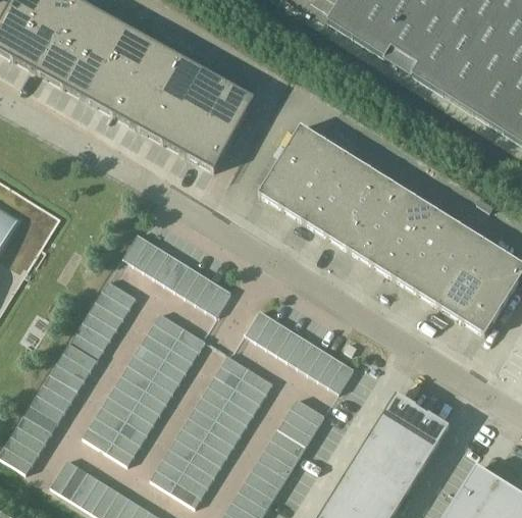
[(11,0),(6,9),(33,23),(46,0),(11,0)]
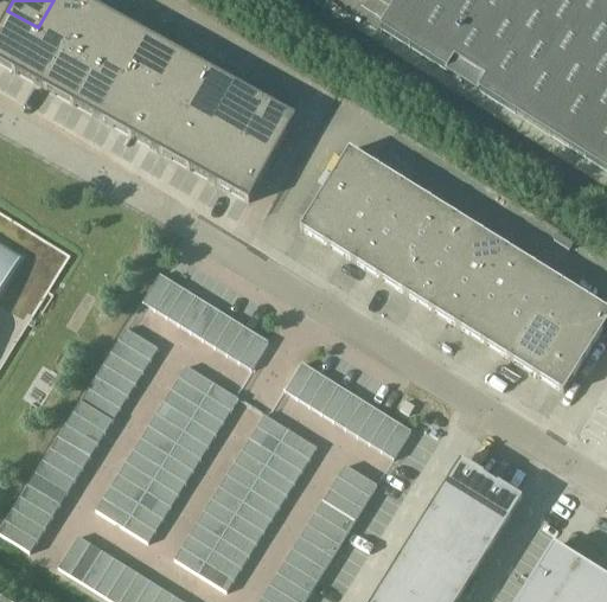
[(53,0),(38,27),(68,44),(91,1),(89,0),(53,0)]
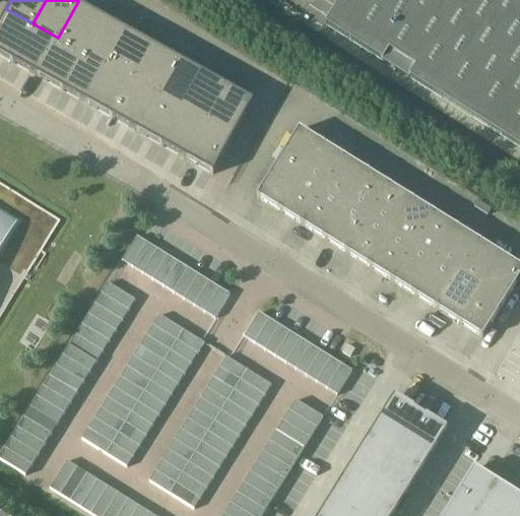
[(339,0),(326,22),(519,144),(519,0),(339,0)]
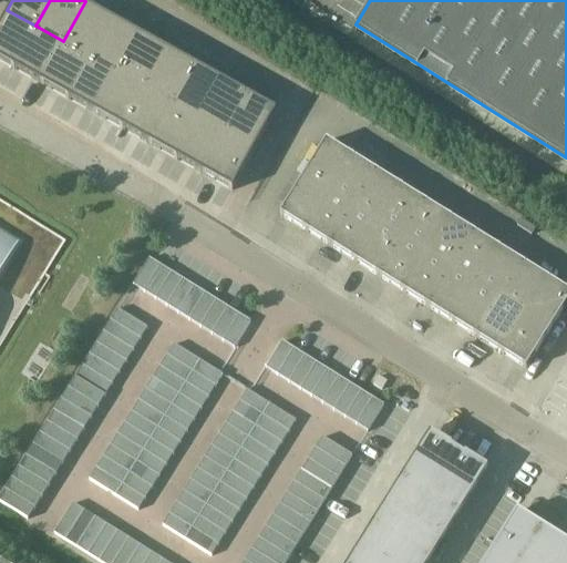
[(63,41),(90,57),(112,17),(85,1),(63,41)]
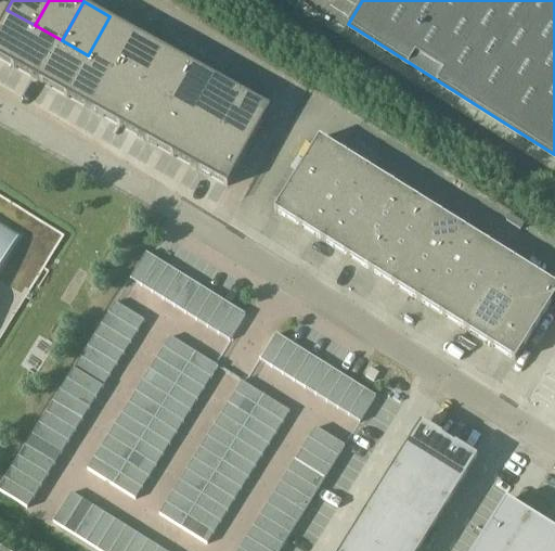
[(0,22),(0,56),(13,64),(35,25),(7,10),(0,22)]
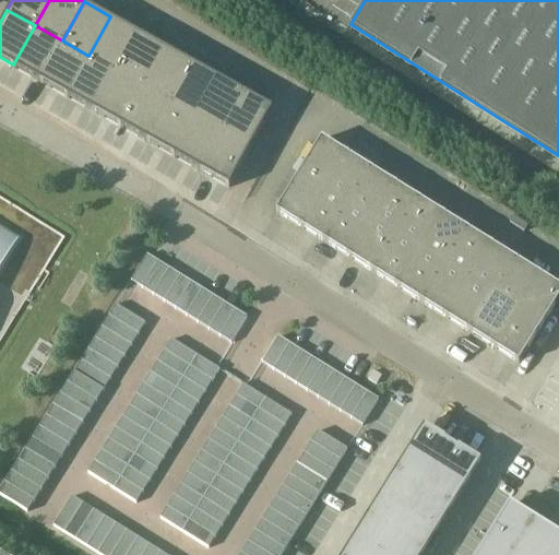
[(110,16),(88,56),(116,70),(138,32),(110,16)]
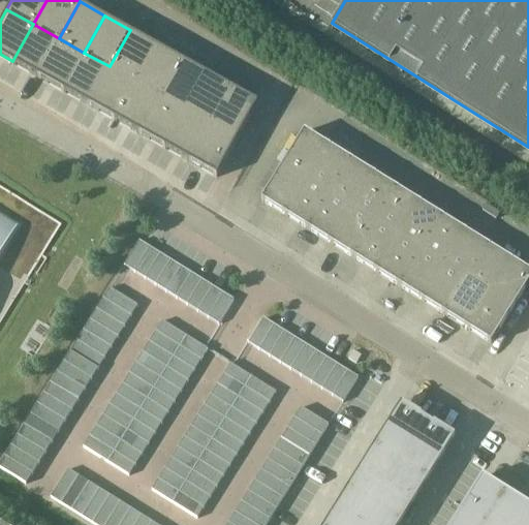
[(33,24),(12,61),(38,75),(59,38),(33,24)]
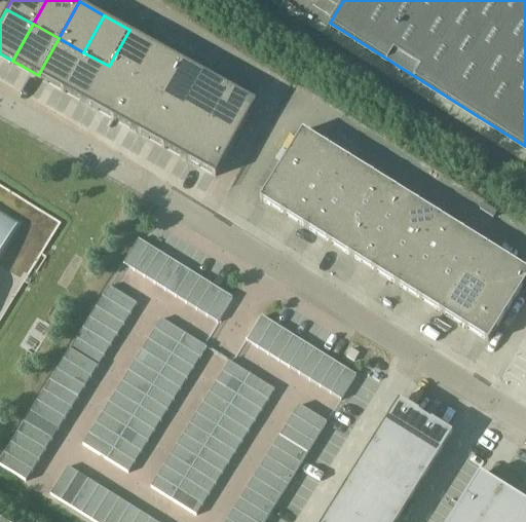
[(154,43),(129,30),(109,66),(134,80),(154,43)]
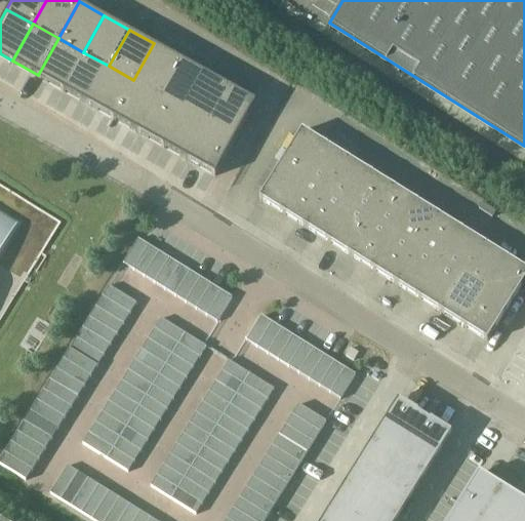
[(58,38),(38,75),(64,88),(83,52),(58,38)]
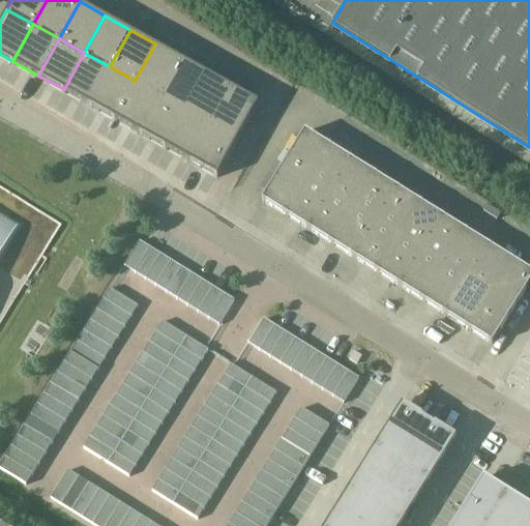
[(155,44),(135,81),(160,94),(181,58),(155,44)]
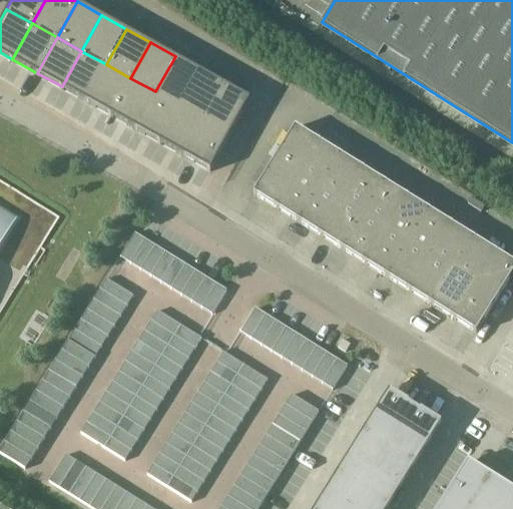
[(106,64),(81,51),(62,86),(86,100),(106,64)]
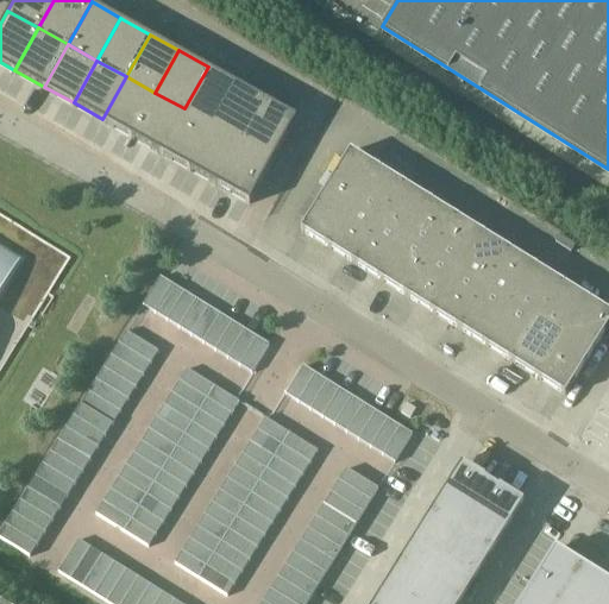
[(237,82),(208,67),(184,108),(213,125),(237,82)]
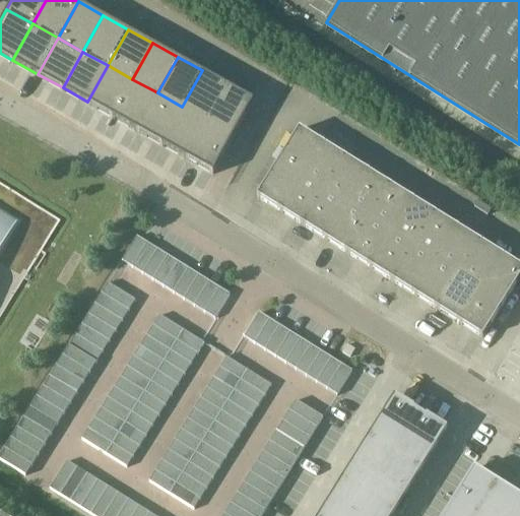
[(108,65),(87,102),(112,115),(132,79),(108,65)]
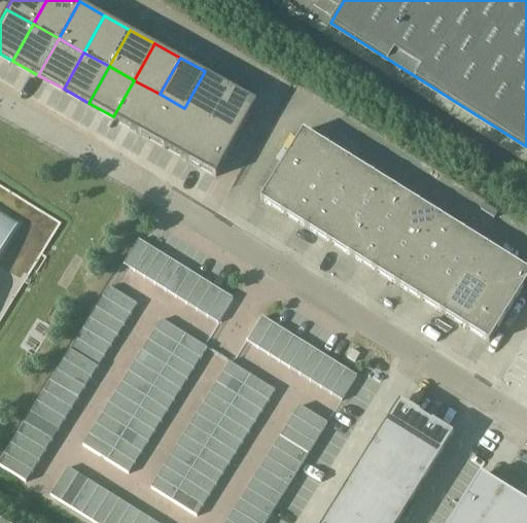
[(184,108),(210,123),(230,85),(205,71),(184,108)]
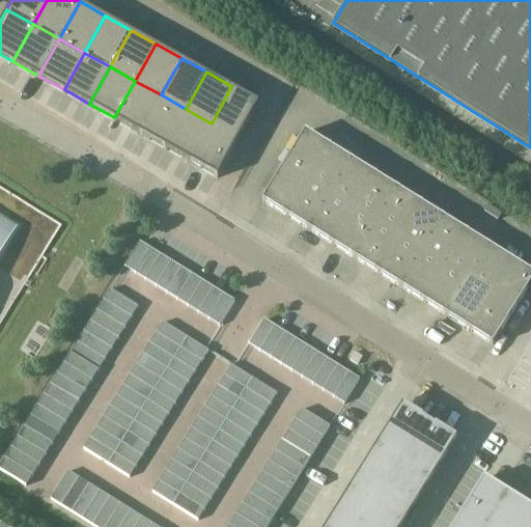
[(135,81),(114,117),(140,132),(161,94),(135,81)]
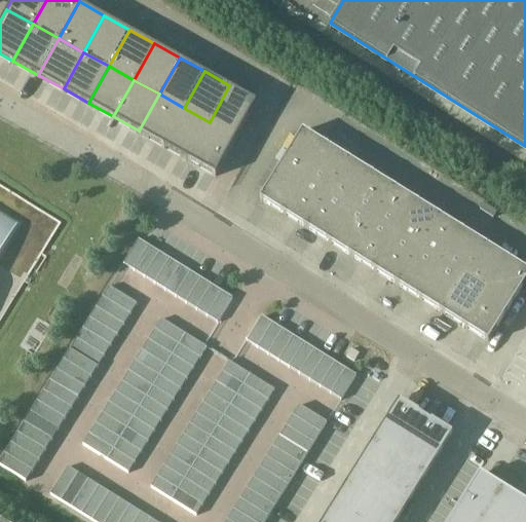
[(256,100),(229,85),(210,122),(235,137),(256,100)]
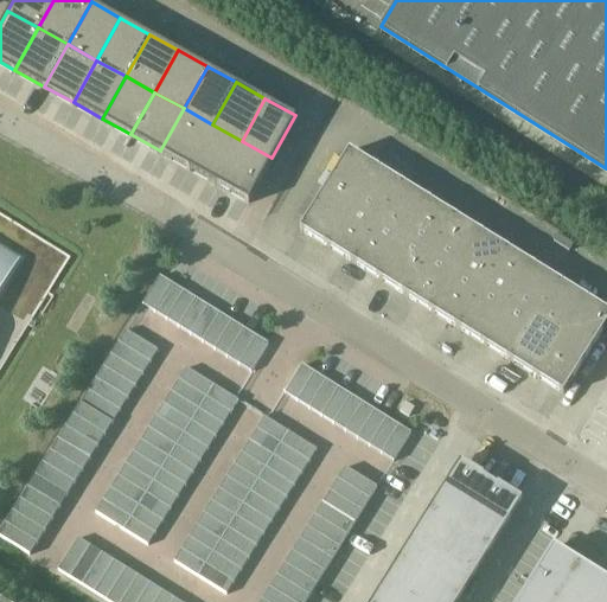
[(184,108),(160,151),(189,167),(212,125),(184,108)]
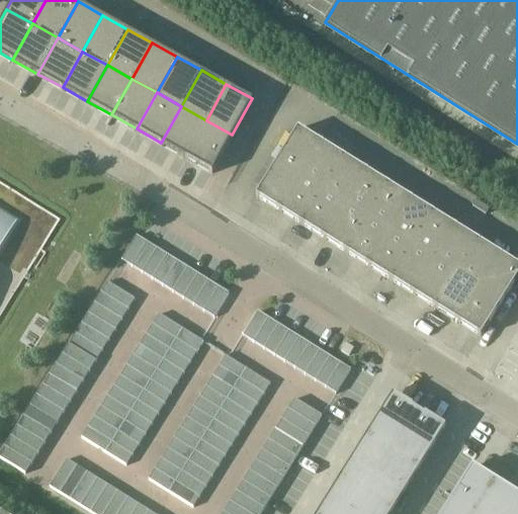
[(161,143),(186,156),(206,120),(181,106),(161,143)]
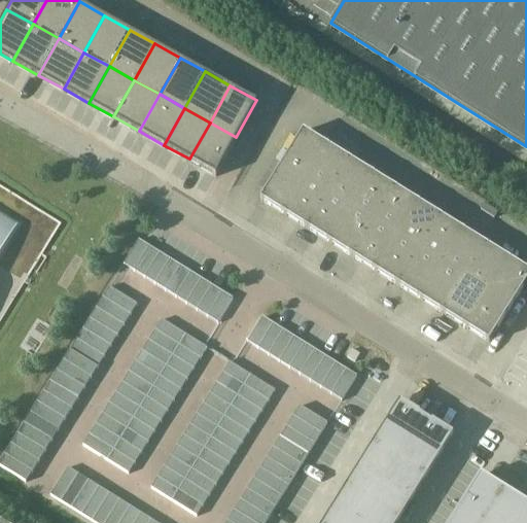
[(189,159),(216,174),(236,137),(210,123),(189,159)]
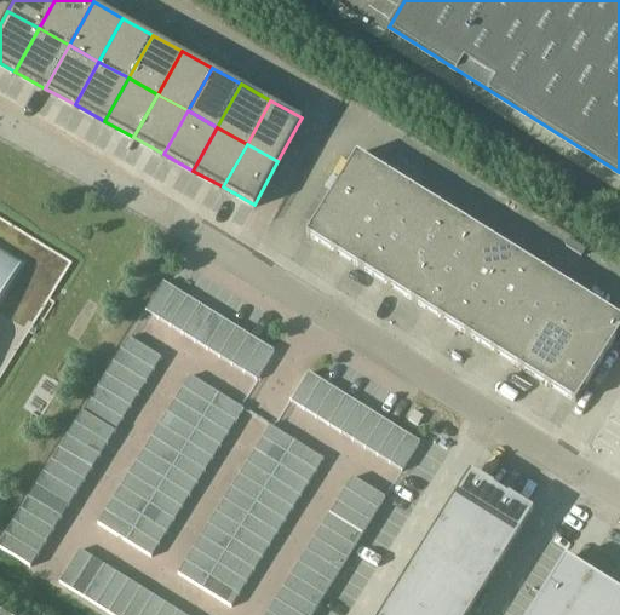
[(359,208),(384,167),(356,150),(332,191),(359,208)]
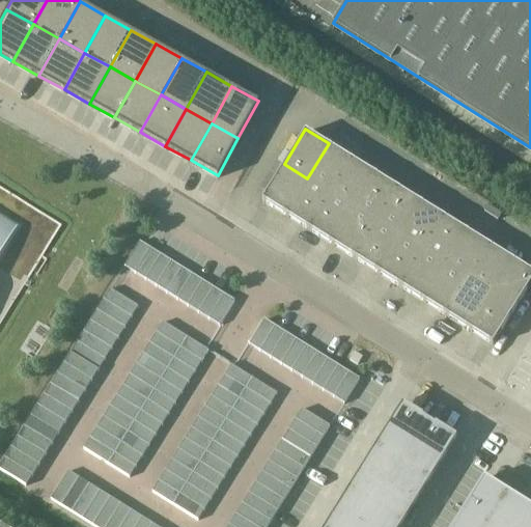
[(330,192),(352,158),(329,143),(307,178),(330,192)]
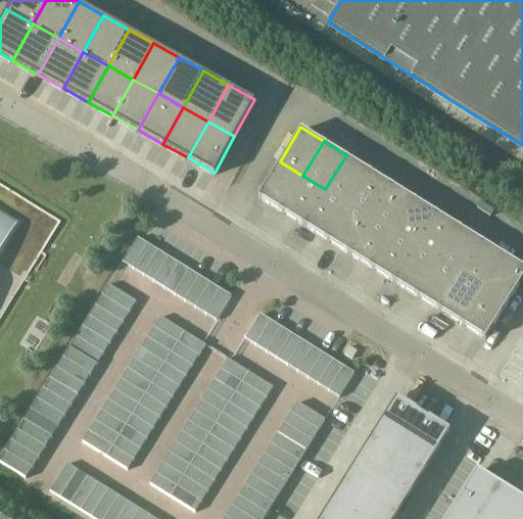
[(347,203),(369,170),(346,155),(325,189),(347,203)]
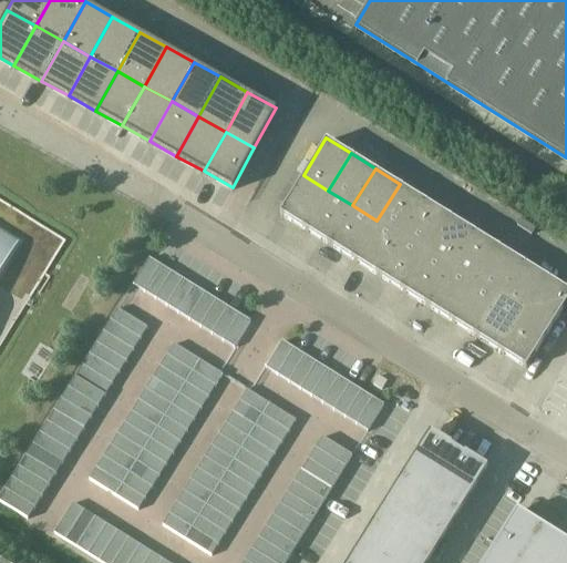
[(305,227),(328,191),(303,175),(280,212),(305,227)]
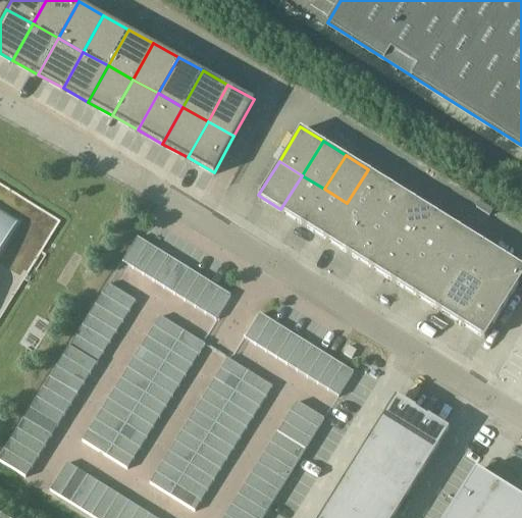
[(370,217),(390,184),(368,169),(347,203),(370,217)]
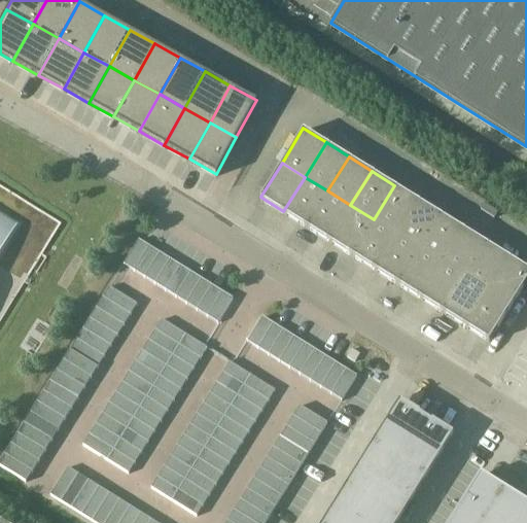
[(306,225),(327,190),(305,177),(283,211),(306,225)]
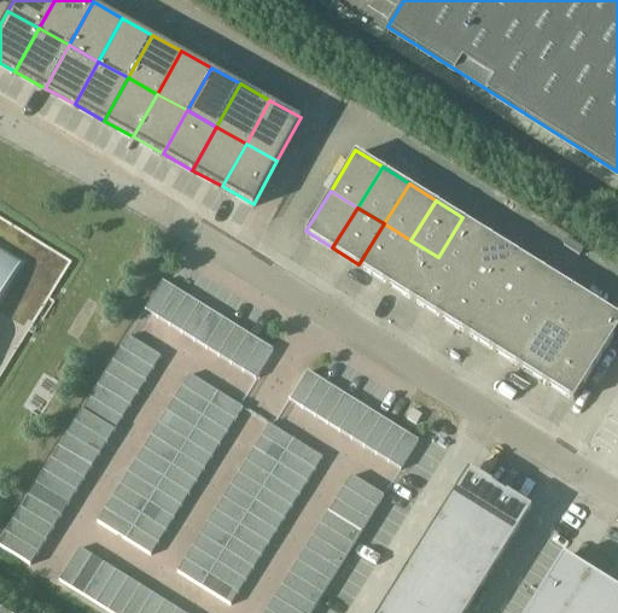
[(0,374),(73,260),(0,214),(0,374)]
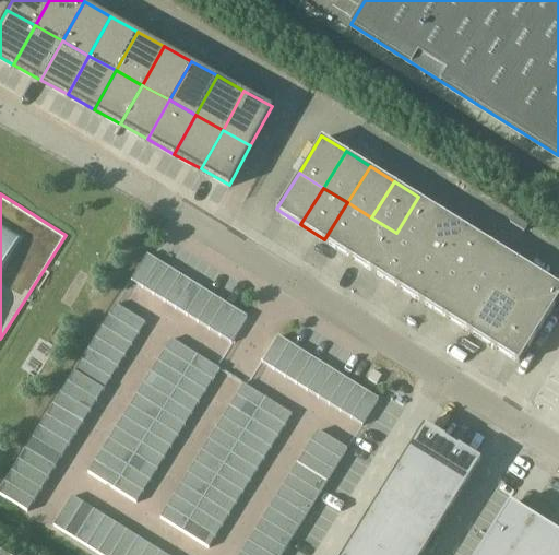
[(420,248),(443,211),(418,197),(396,233),(420,248)]
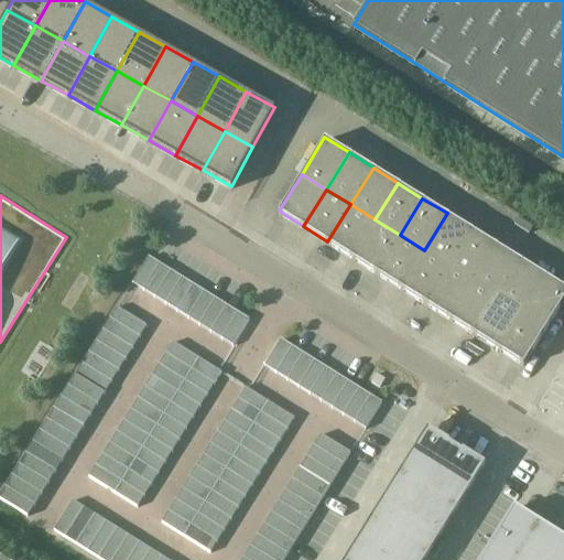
[(353,257),(375,219),(350,204),(327,241),(353,257)]
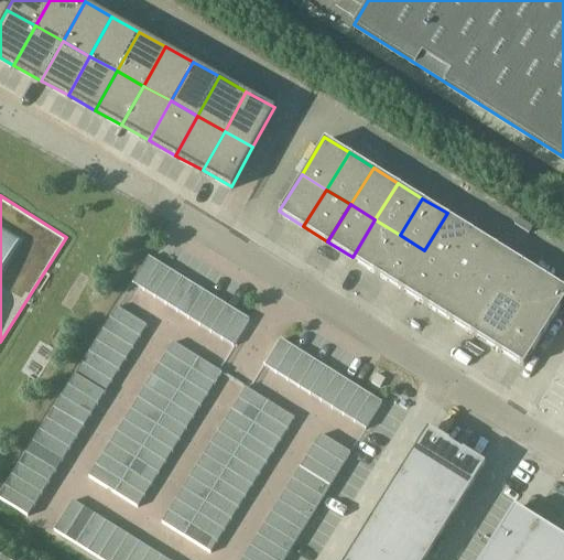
[(448,266),(472,228),(447,213),(424,250),(448,266)]
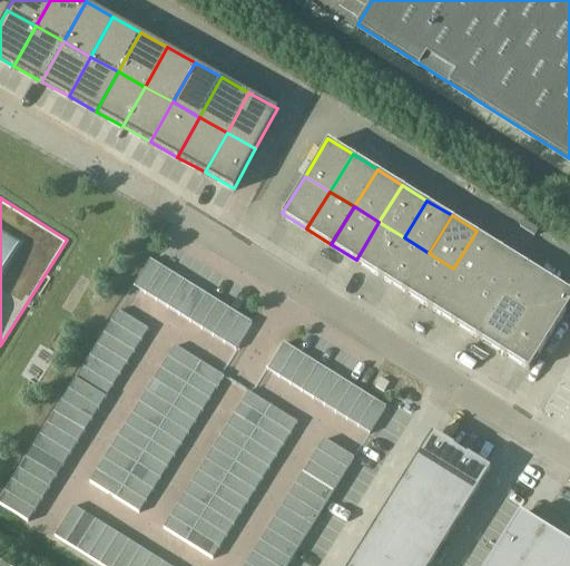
[(381,274),(404,237),(379,222),(356,260),(381,274)]
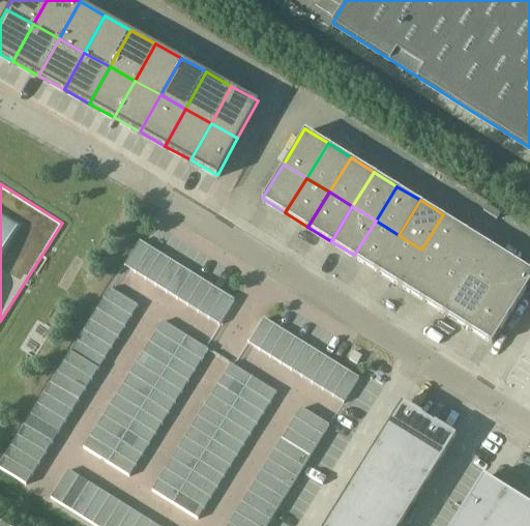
[(444,263),(466,229),(443,214),(421,250),(444,263)]
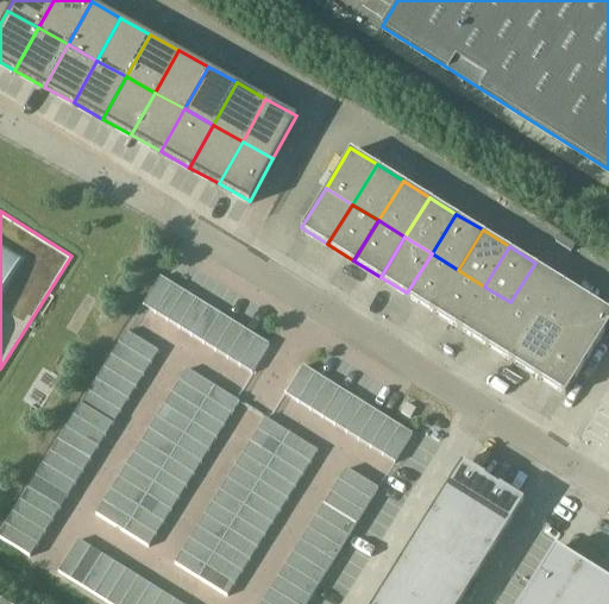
[(433,309),(458,270),(432,253),(407,293),(433,309)]
